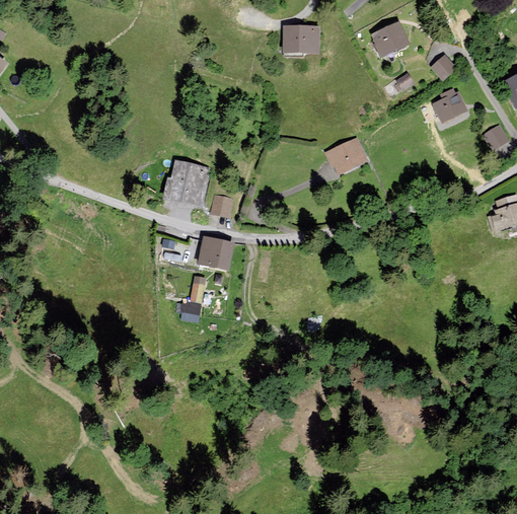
[(407,46),(397,22),(371,32),(380,56),(407,46)]
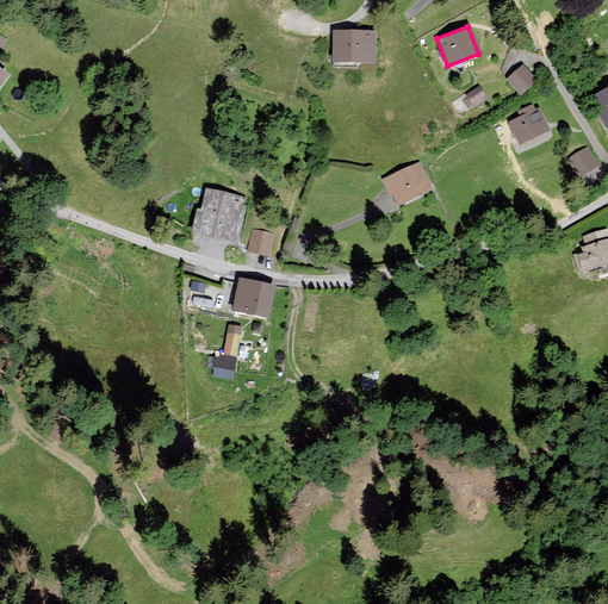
[(374,29),(332,29),(332,61),(374,62),(374,29)]
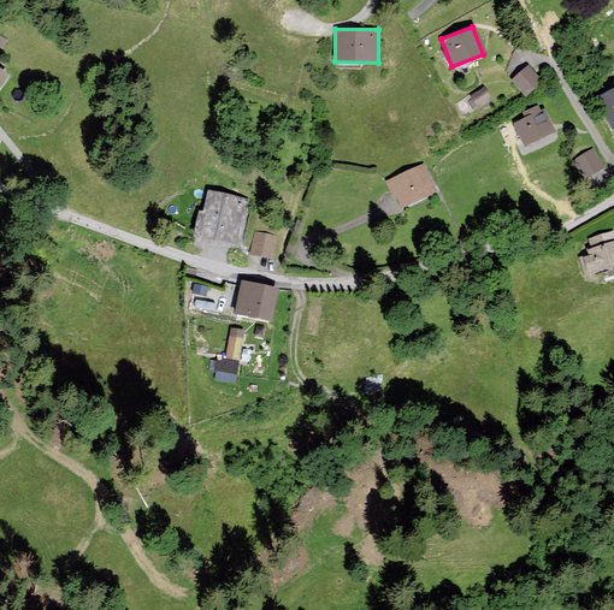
[(541,78),(529,64),(512,77),(524,92),(541,78)]
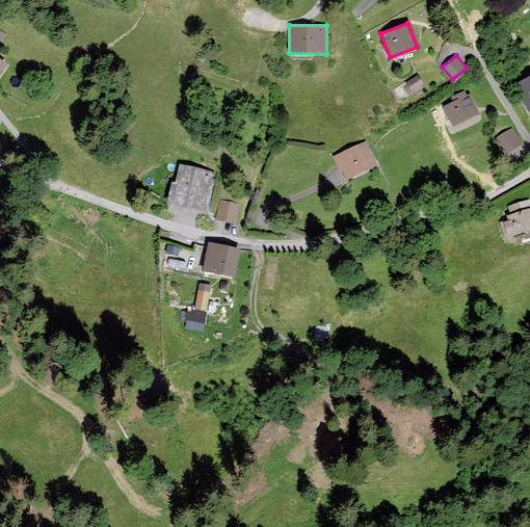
[(415,84),(408,75),(399,82),(404,90),(415,84)]
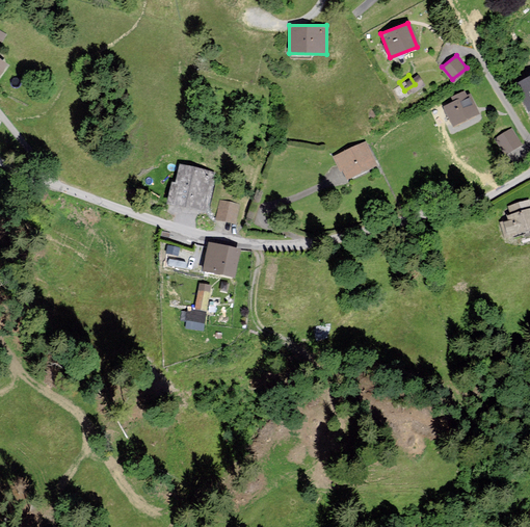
[(529,76),(515,83),(527,108),(529,107),(529,76)]
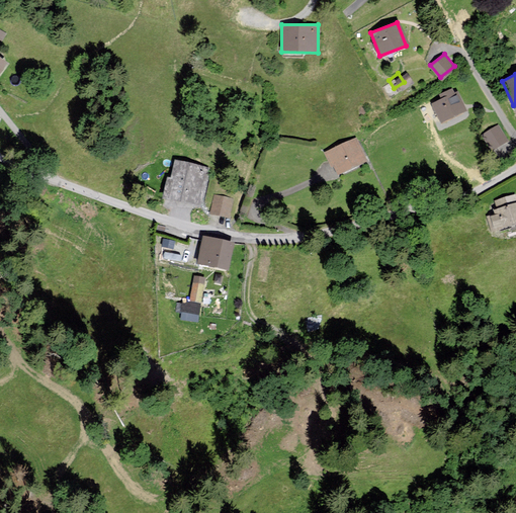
[(452,91),(450,86),(437,92),(439,97),(431,101),(439,119),(464,108),(456,89),(452,91)]
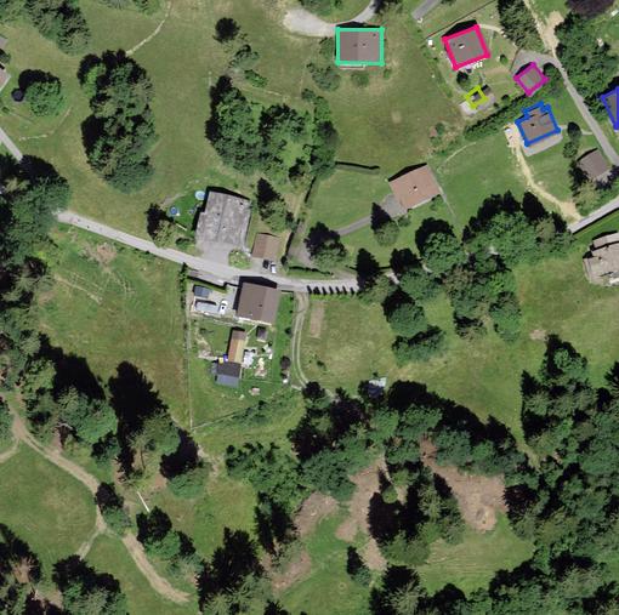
[(606,165),(596,147),(578,158),(589,176),(606,165)]
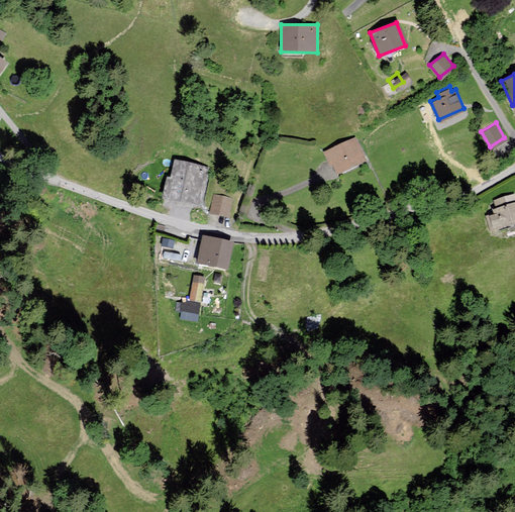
[(364,159),(353,135),(324,149),(334,172),(364,159)]
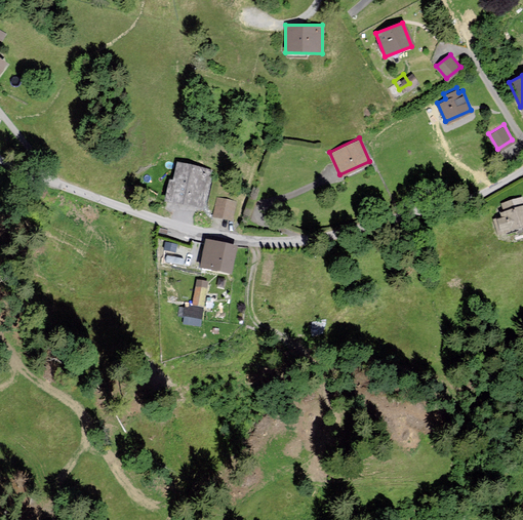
[(209,168),(201,167),(177,161),(173,180),(169,178),(165,198),(201,206),(209,168)]
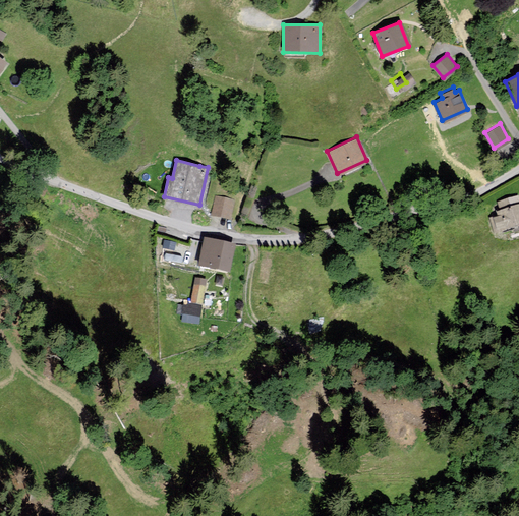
[(233,196),(214,191),(209,210),(228,215),(233,196)]
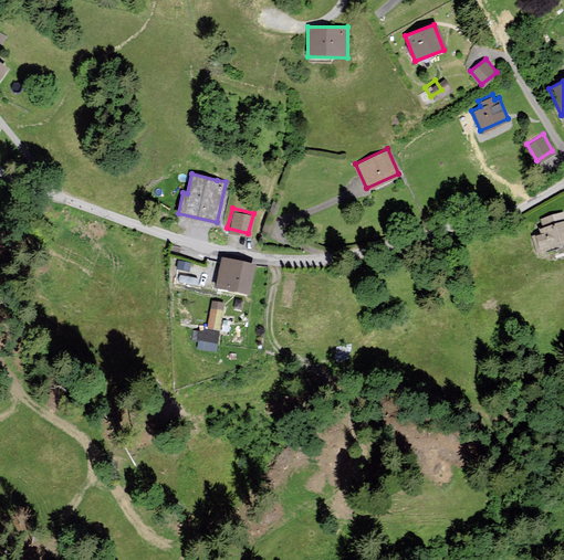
[(563,218),(563,217),(562,209),(540,214),(543,224),(538,225),(539,232),(532,233),(536,249),(563,240),(563,218)]
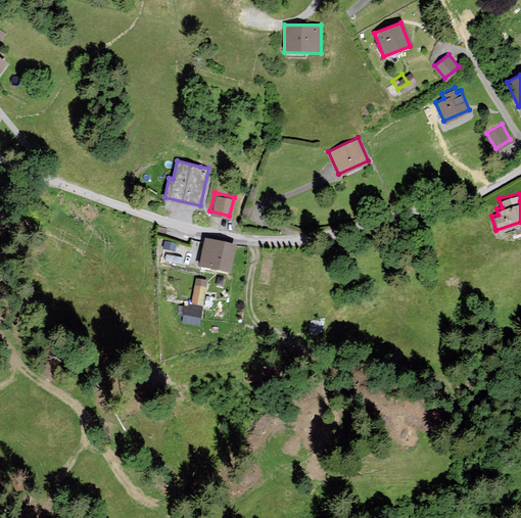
[(233,244),(205,238),(199,265),(227,271),(233,244)]
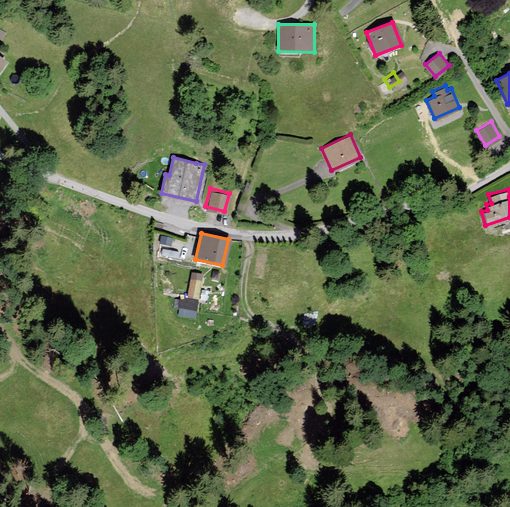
[(177,309),(196,312),(201,268),(191,266),(188,291),(180,290),(177,309)]
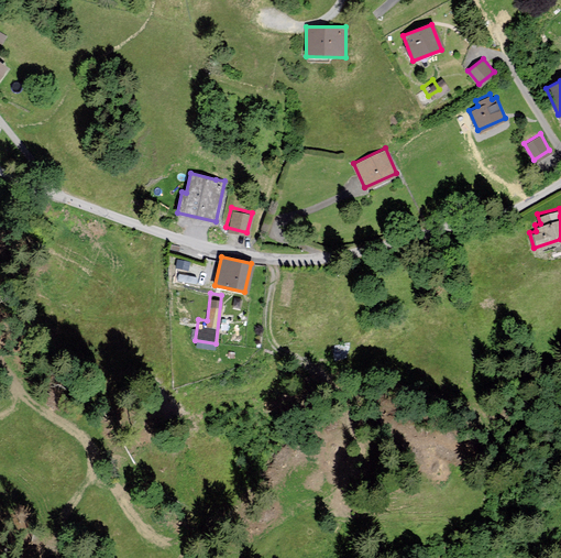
All buildings are outlined.
